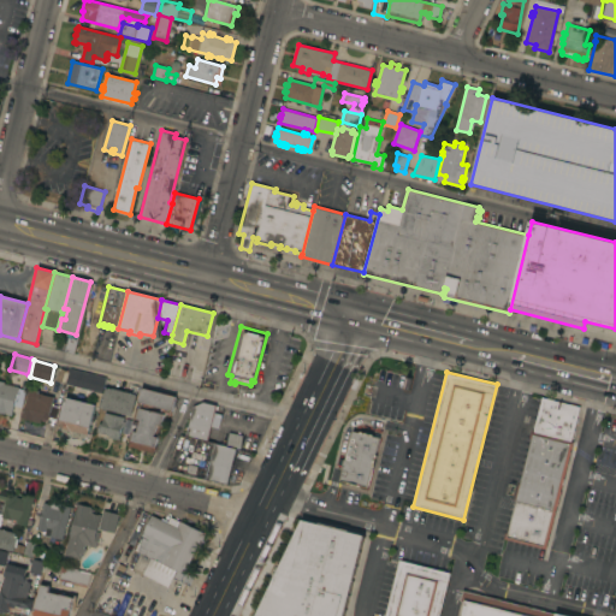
[(10,415),(0,413),(0,380),(3,381),(3,383),(17,388),(10,415)]
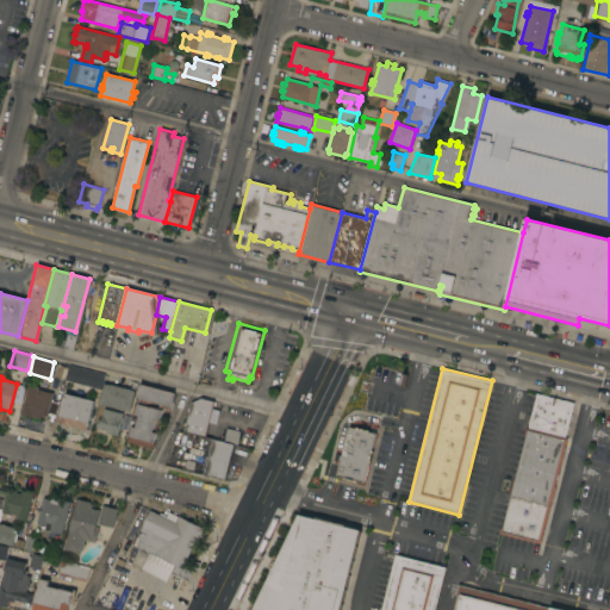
[(98,403),(103,384),(109,385),(109,384),(134,391),(129,411),(98,403)]
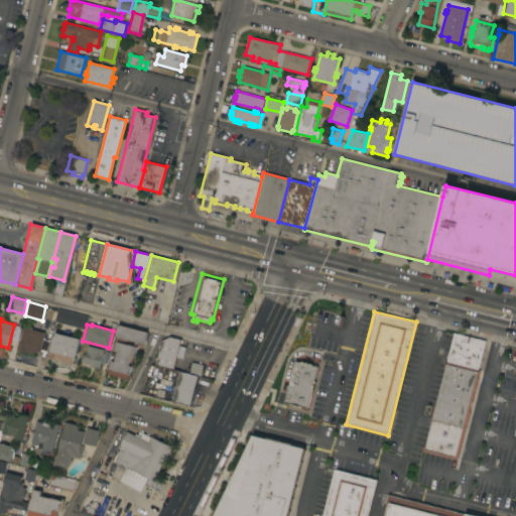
[(138,343),(137,345),(134,344),(135,342),(122,339),(121,341),(119,340),(119,338),(114,337),(117,325),(146,332),(143,344),(138,343)]
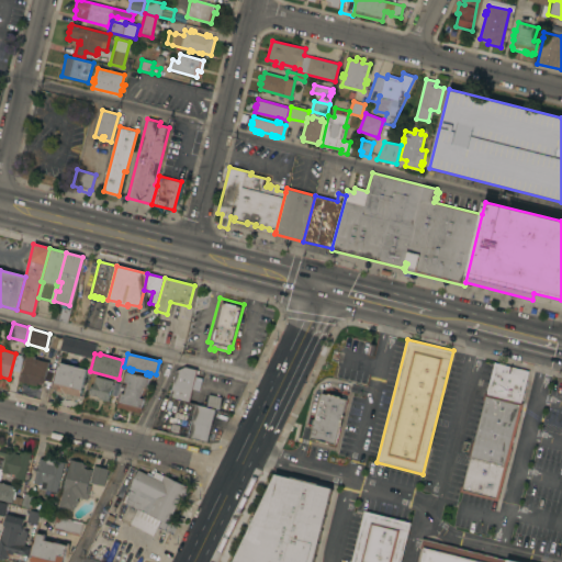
[(41,383),(37,382),(36,380),(29,378),(27,383),(19,381),(25,355),(33,357),(33,358),(47,362),(43,382),(41,383)]
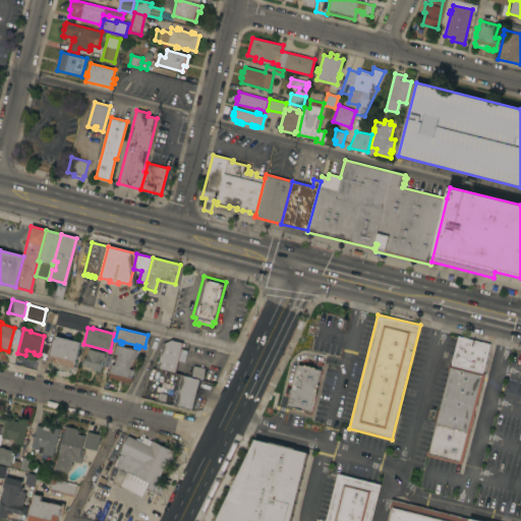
[(79,342),(73,367),(48,361),(54,336),(79,342)]
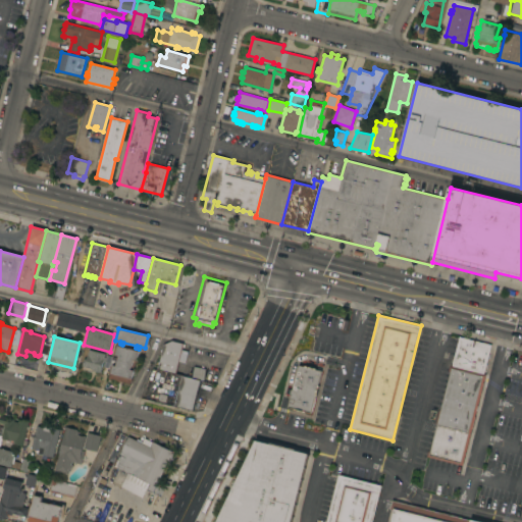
[(454,365),(452,364),(459,336),(491,345),(484,371),(483,373),(454,365)]
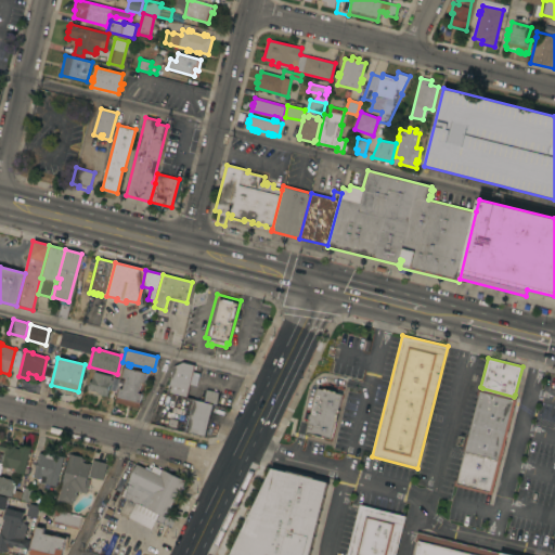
[(193,365),(185,397),(166,392),(172,366),(182,362),(193,365)]
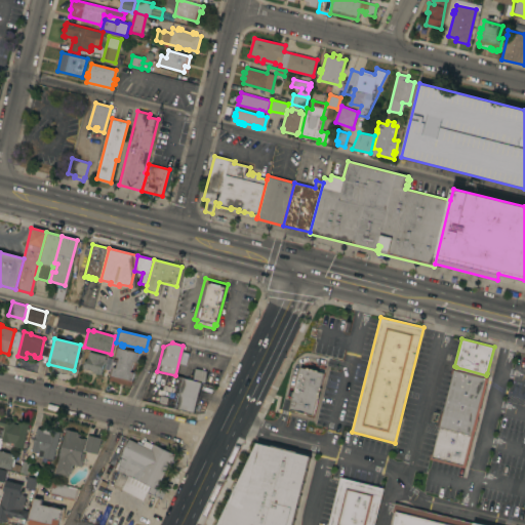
[(137,353),(135,362),(132,361),(129,371),(132,372),(130,380),(132,381),(130,386),(108,379),(109,375),(110,375),(112,367),(115,368),(118,358),(115,357),(117,348),(137,353)]
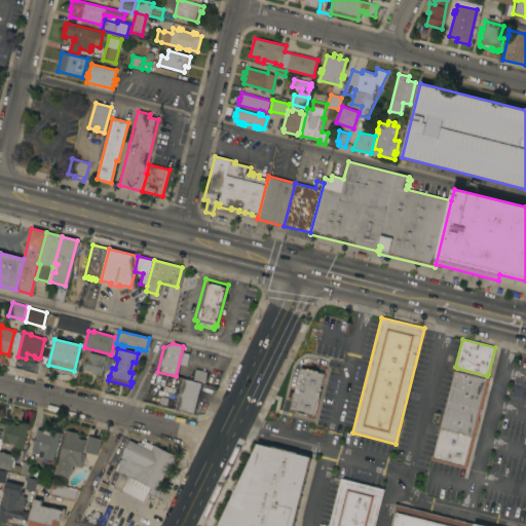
[(105,357),(104,360),(105,361),(104,365),(103,364),(100,375),(90,373),(91,371),(81,369),(83,361),(85,362),(88,351),(105,357)]
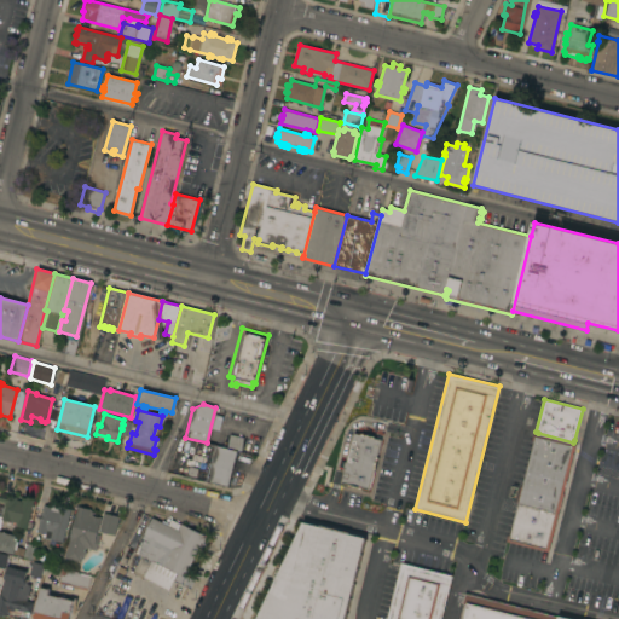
[(225,445),(229,431),(242,434),(238,449),(225,445)]
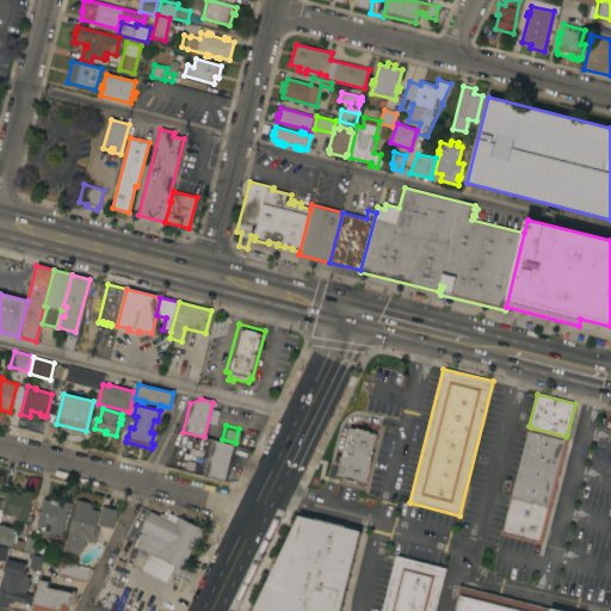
[(372,451),(374,451),(370,464),(369,464),(368,466),(370,466),(366,482),(364,482),(363,485),(357,483),(357,482),(344,480),(343,481),(337,479),(338,476),(334,475),(337,467),(339,467),(340,463),(337,462),(339,455),(343,456),(350,427),(356,429),(357,427),(370,431),(369,432),(376,433),(372,451)]
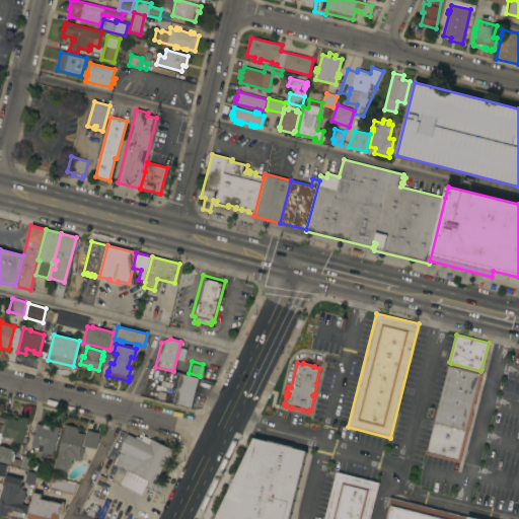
[(433,422),(436,408),(438,409),(447,369),(445,369),(447,363),(483,372),(468,430),(435,422),(433,422)]
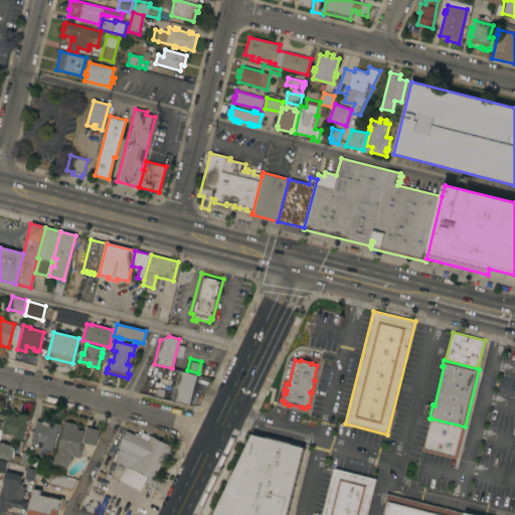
[(189,404),(162,398),(163,395),(167,396),(168,391),(166,391),(168,384),(174,385),(178,370),(196,375),(189,404)]
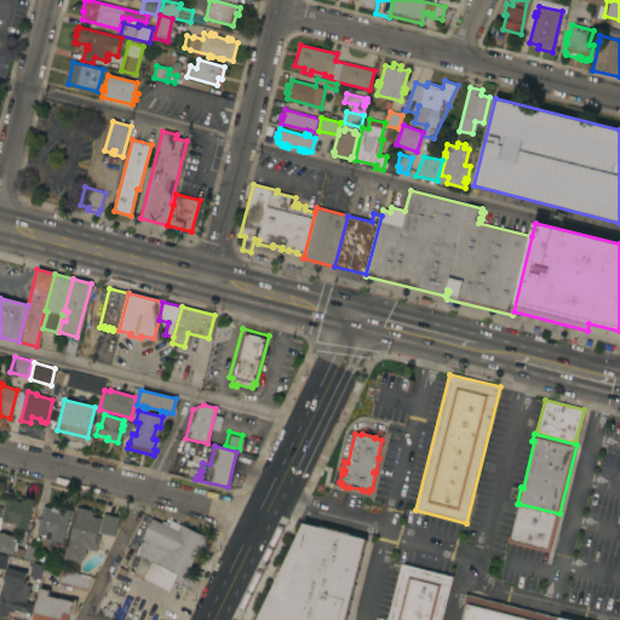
[(27,522),(30,523),(29,529),(26,528),(26,529),(15,527),(16,524),(0,520),(0,515),(4,504),(0,501),(0,493),(16,498),(16,500),(19,501),(21,497),(33,500),(27,522)]
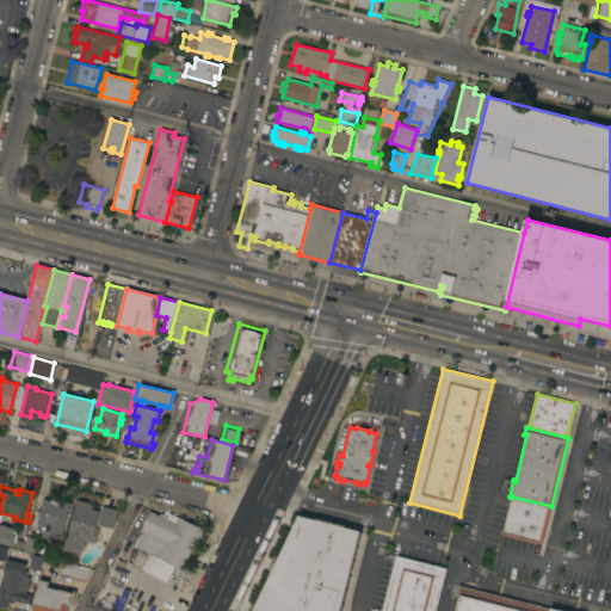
[(60,535),(48,531),(50,524),(45,523),(44,526),(35,524),(32,537),(25,535),(29,522),(30,516),(35,497),(49,500),(49,498),(68,503),(60,535)]
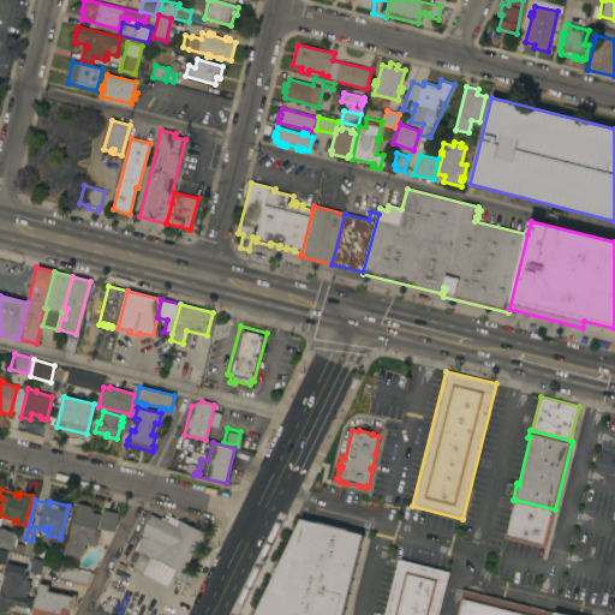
[(555,509),(545,549),(503,538),(505,531),(507,532),(515,500),(555,509)]
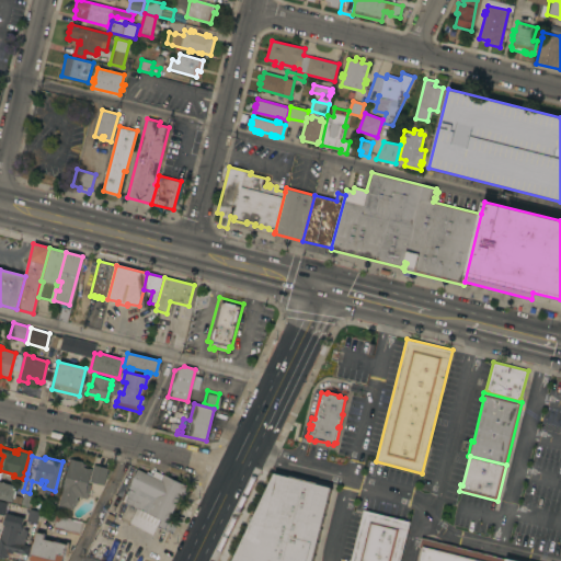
[(69,460),(67,460),(68,458),(81,461),(81,464),(82,464),(82,467),(90,469),(87,484),(89,485),(86,499),(76,496),(75,500),(76,500),(75,503),(73,503),(72,510),(57,505),(69,460)]
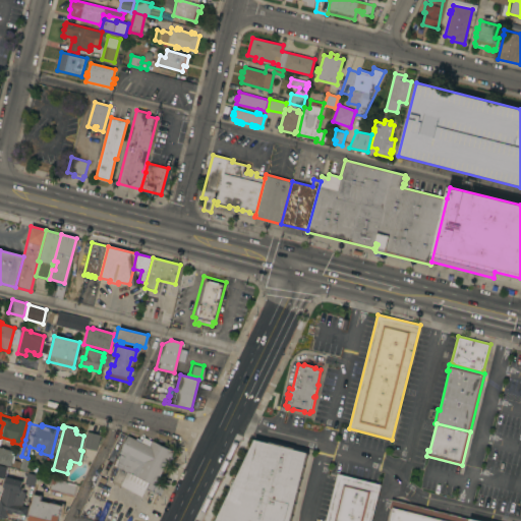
[(90,460),(81,457),(83,448),(81,447),(85,431),(99,435),(95,450),(90,460)]
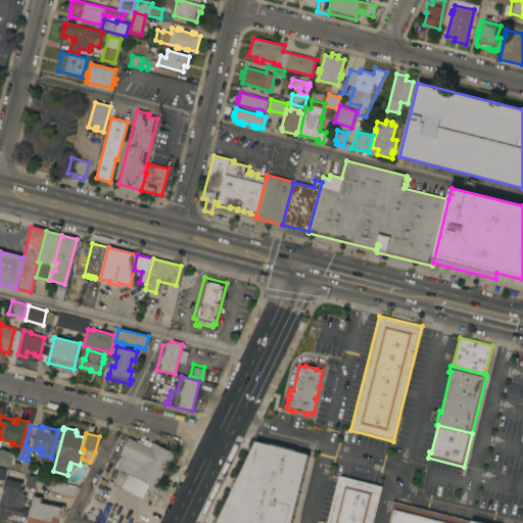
[(135,441),(136,439),(142,442),(143,438),(151,442),(152,442),(174,453),(169,463),(167,462),(152,493),(146,490),(149,483),(128,473),(128,474),(114,468),(117,463),(117,462),(120,457),(119,456),(128,437),(135,441)]
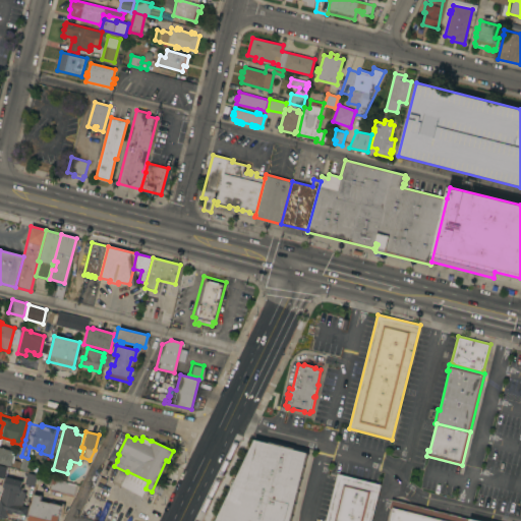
[(216,520),(255,439),(307,453),(289,520),(216,520)]
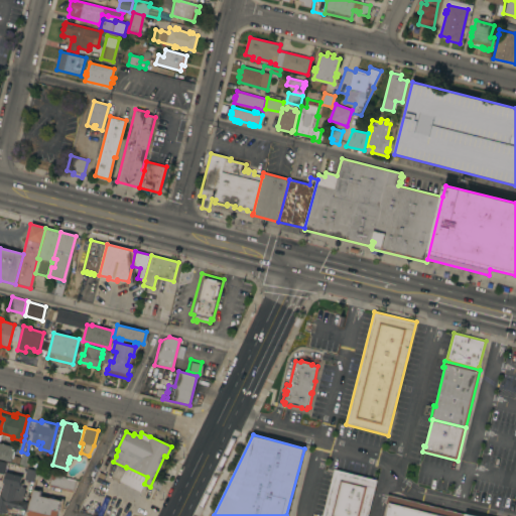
[(0,442),(12,446),(11,448),(13,448),(13,450),(14,452),(13,456),(19,458),(17,464),(0,459),(0,442)]
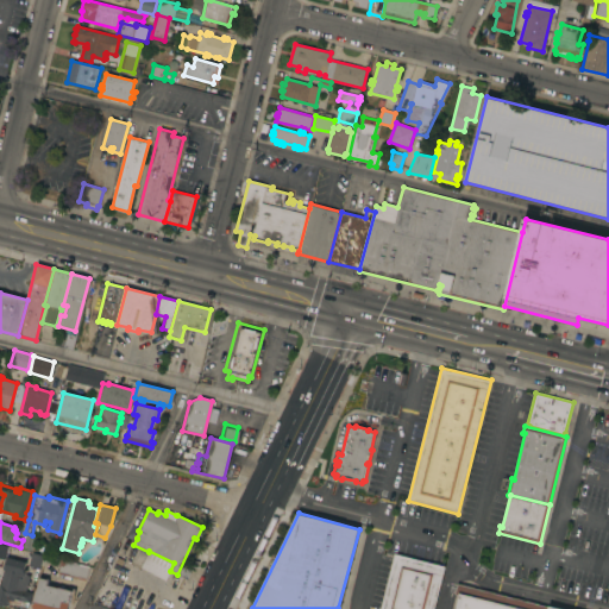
[(25,534),(37,538),(32,551),(22,547),(25,534)]
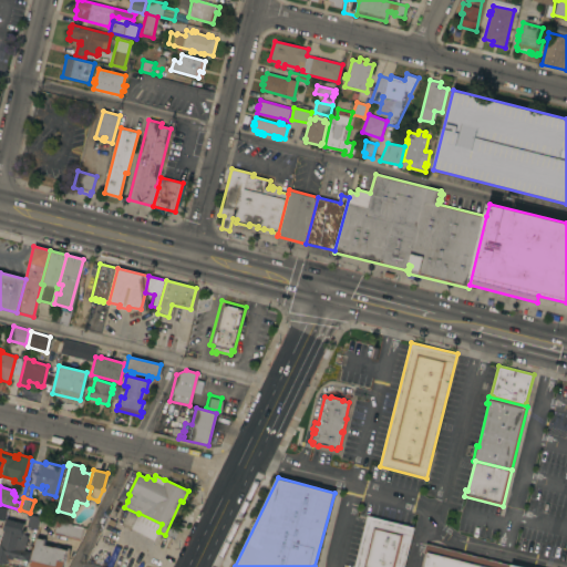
[(138,515),(138,514),(152,521),(145,534),(131,527),(131,529),(121,525),(127,509),(138,515)]
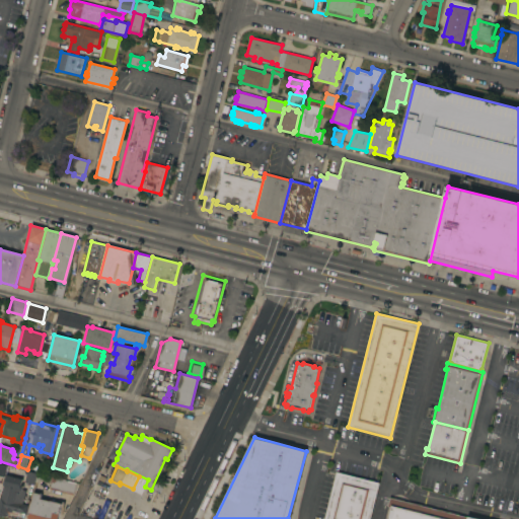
[(31,485),(22,483),(25,471),(34,473),(31,485)]
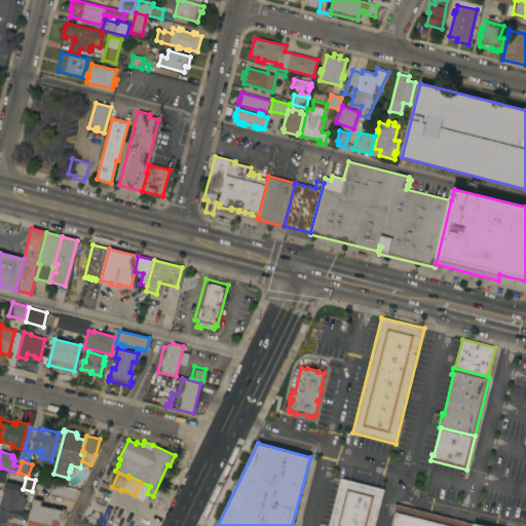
[(328,525),(340,478),(384,489),(374,525),(328,525)]
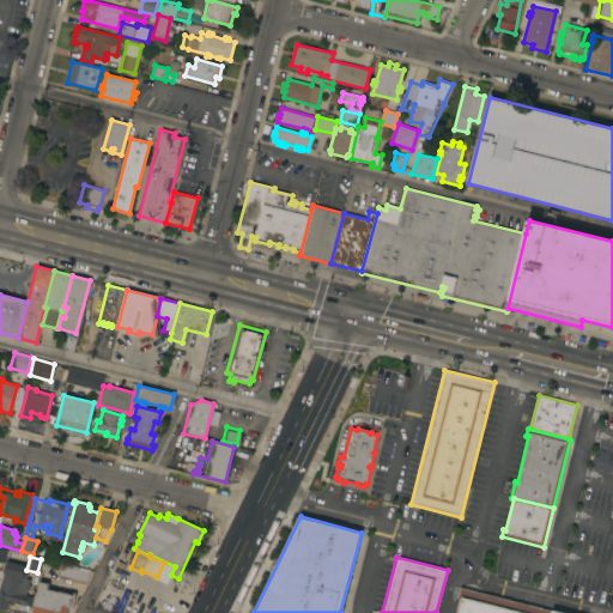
[(0,583),(6,560),(25,565),(23,572),(25,574),(24,578),(29,578),(25,595),(31,596),(29,607),(13,602),(12,605),(6,602),(4,610),(2,610),(0,611),(0,583)]
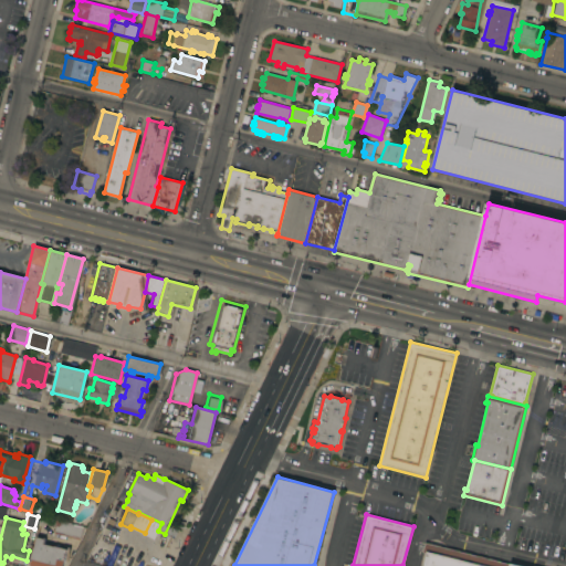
[(82,526),(79,540),(52,533),(55,520),(82,526)]
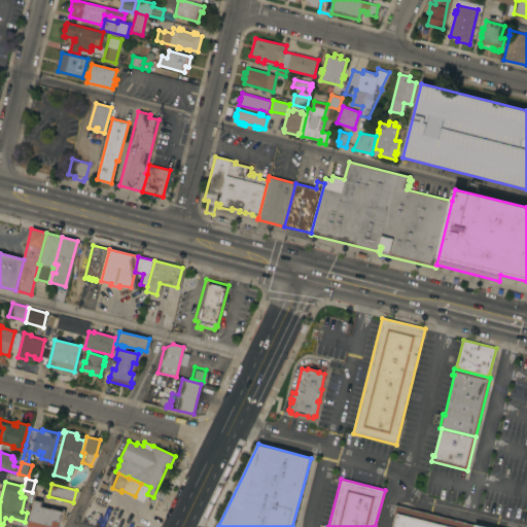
[(27,526),(28,525),(27,525),(33,499),(41,501),(40,505),(61,512),(57,526),(27,526)]
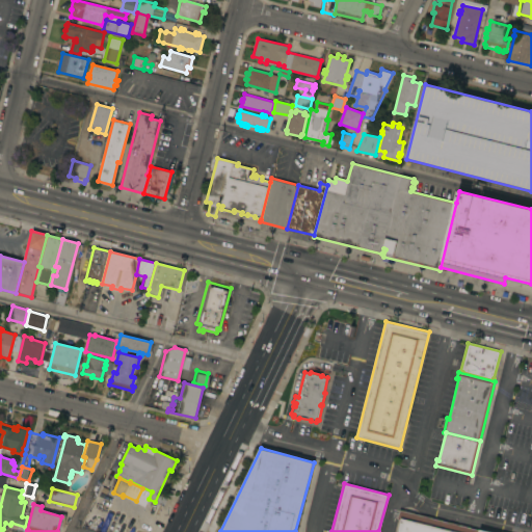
[(397,531),(400,520),(397,519),(399,510),(479,530),(479,529),(491,531),(397,531)]
